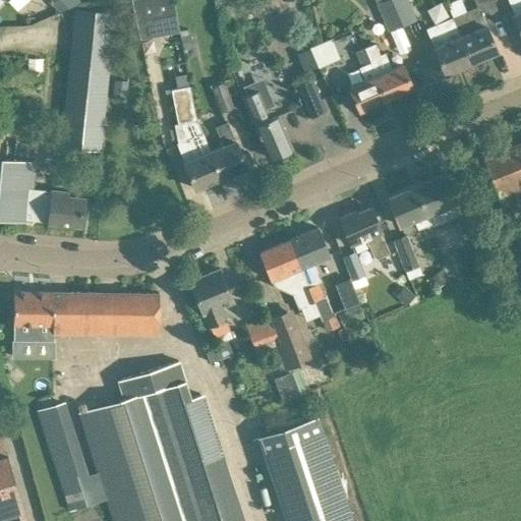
[(48,0),(50,2),(58,12),(81,3),(78,0),(48,0)]
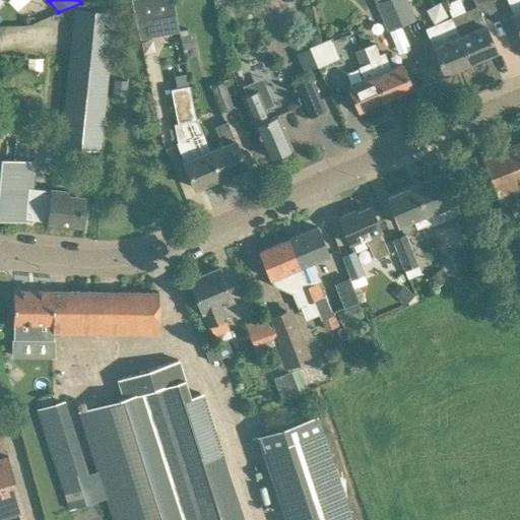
[(178,30),(171,0),(131,0),(139,39),(178,30)]
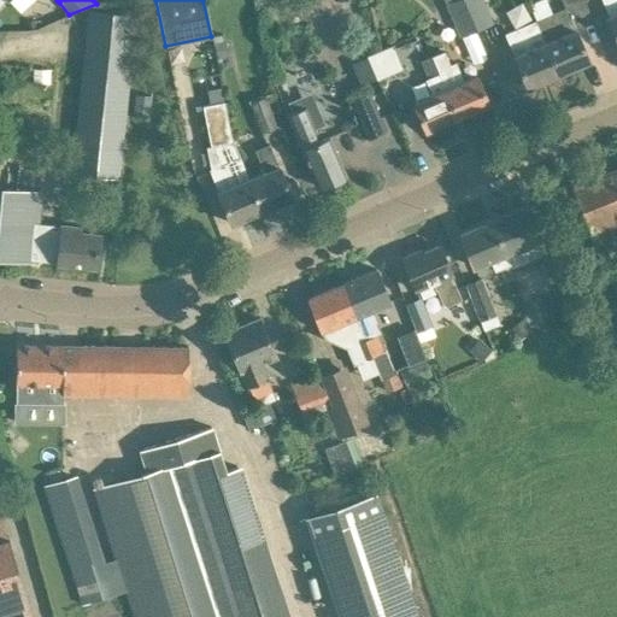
[(475,29),(463,0),(444,0),(459,35),(475,29)]
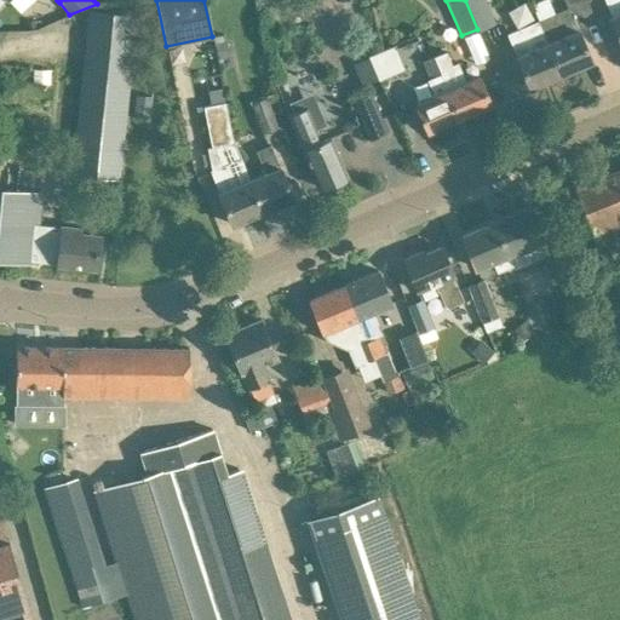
[(484,0),(465,0),(477,29),(494,22),(484,0)]
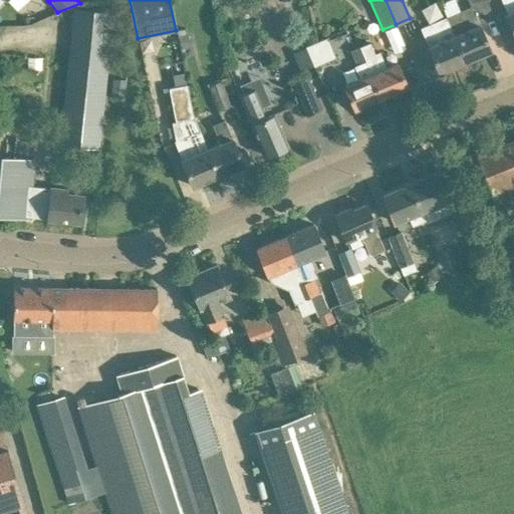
[(458,11),(445,17),(453,36),(464,62),(490,50),(483,32),(479,24),(471,6),(458,11)]
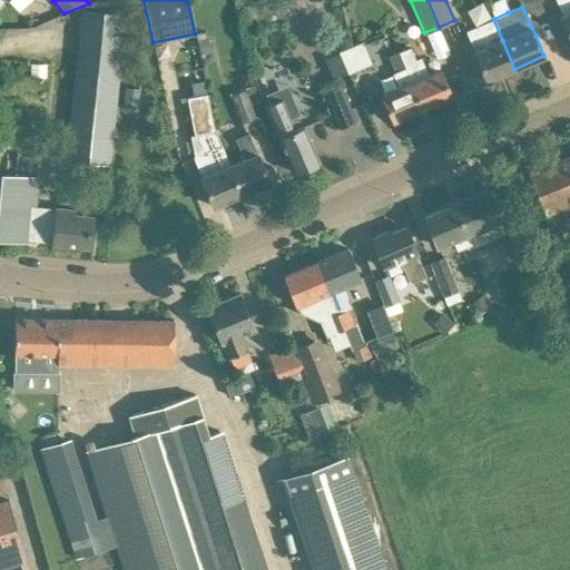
[(81,10),(66,157),(108,161),(124,15),(81,10)]
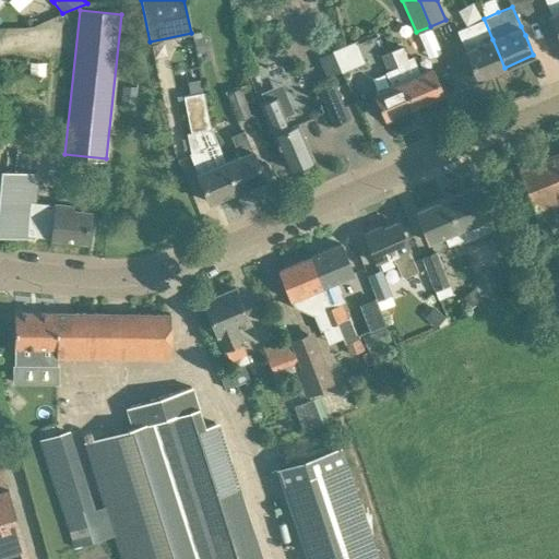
[(558,10),(549,15),(558,37),(558,10)]
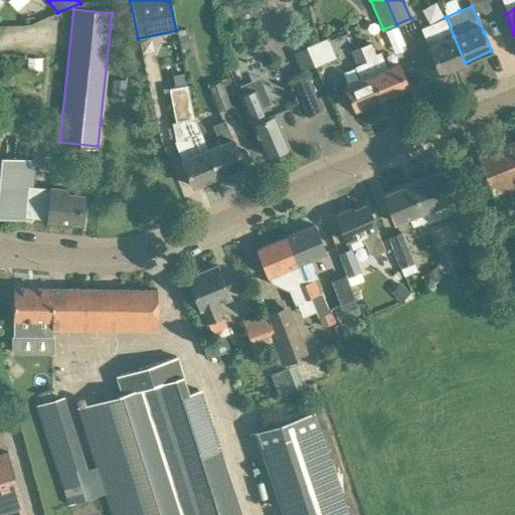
[(434,23),(420,28),(432,54),(440,73),(465,62),(454,36),(446,17),(434,23)]
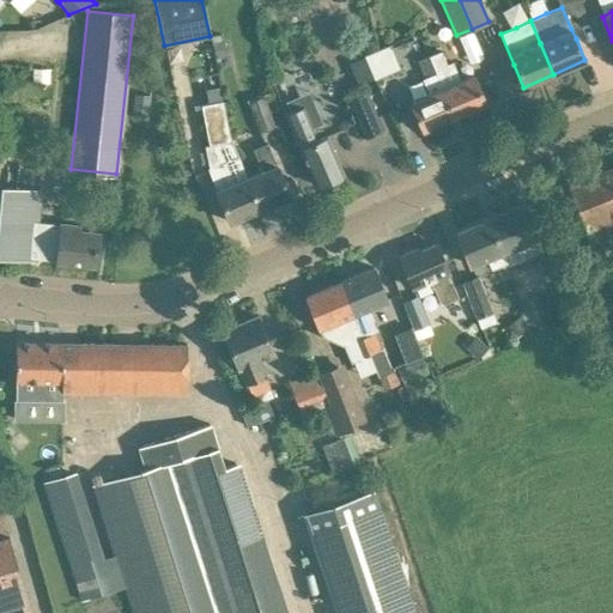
[(220,34),(210,36),(213,58),(225,55),(220,34)]
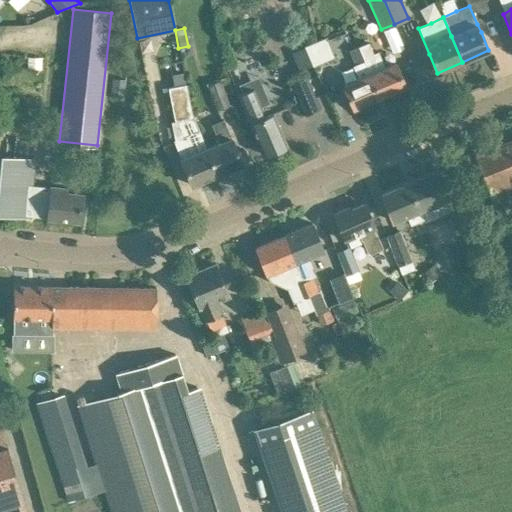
[(315,42),(304,46),(304,47),(313,68),(324,63),(315,42)]
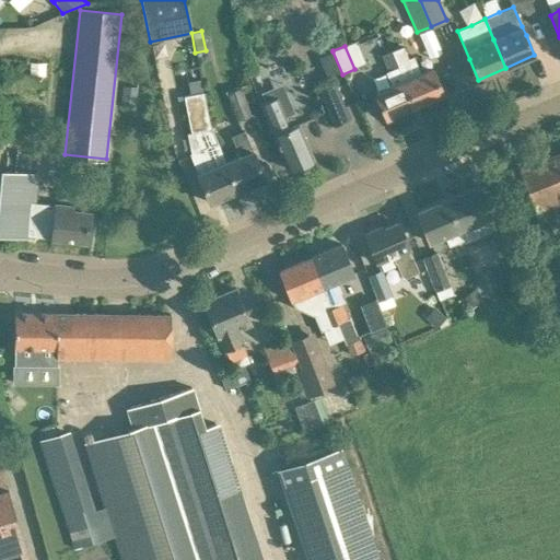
[(400,47),(389,51),(397,68),(403,82),(413,107),(444,94),(432,68),(420,74),(412,57),(405,60),(400,47)]
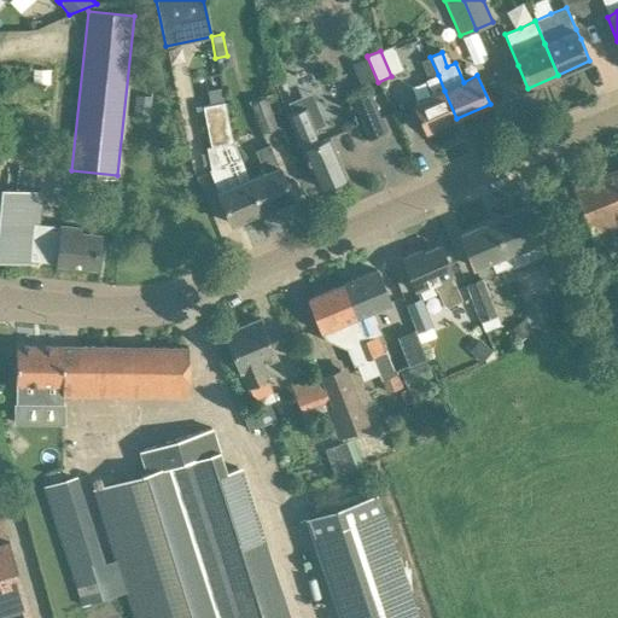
[(438,75),(430,57),(421,60),(429,80),(426,81),(432,95),(414,104),(426,132),(456,118),(444,91),(438,75)]
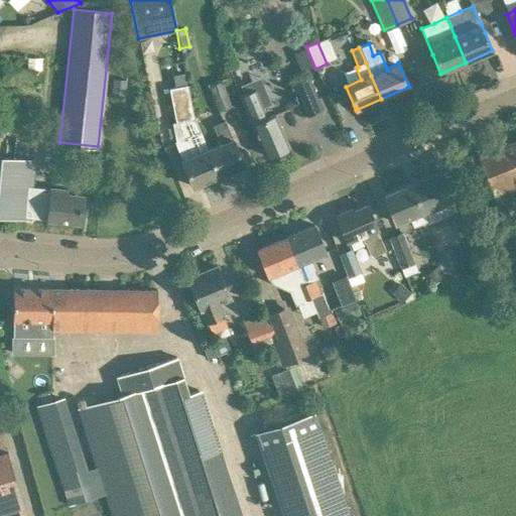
[(307,79),(294,85),(307,116),(321,110),(307,79)]
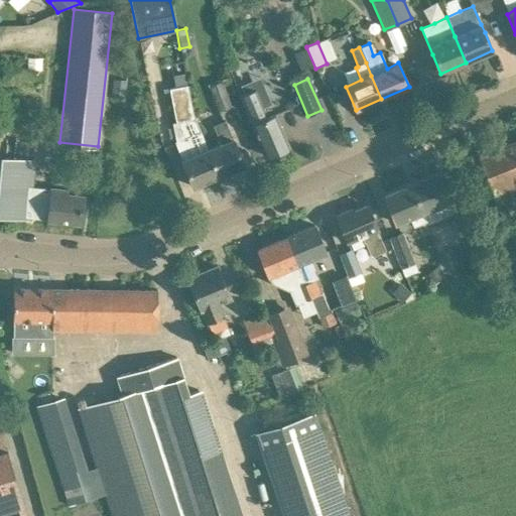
[(231,107),(221,81),(208,86),(218,112),(231,107)]
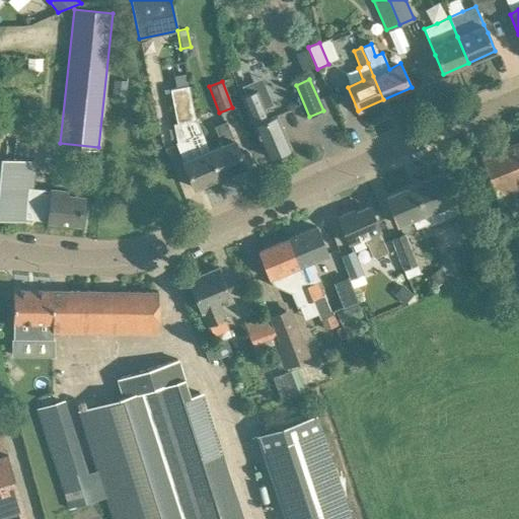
[(209,152),(196,119),(183,85),(166,91),(177,126),(180,126),(186,139),(175,143),(194,188),(219,177),(209,152)]
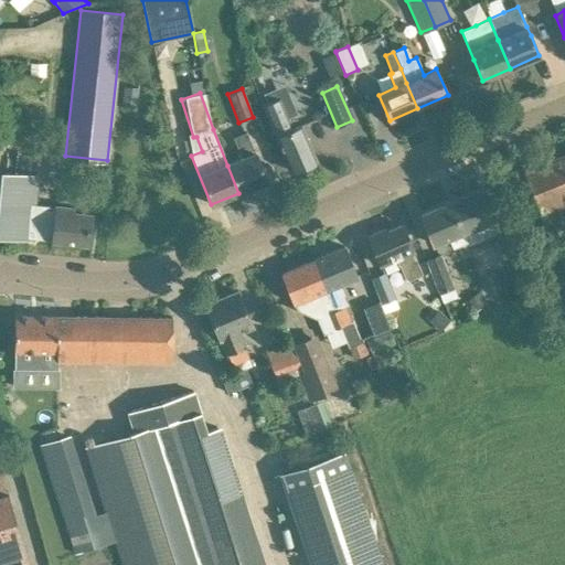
[(279,98),(267,104),(264,106),(291,171),(317,160),(301,126),(294,130),(279,98)]
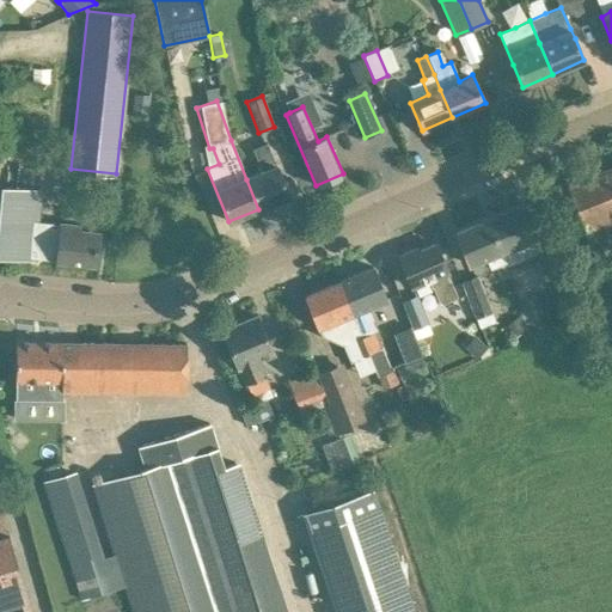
[(262,172),(246,179),(258,209),(289,196),(268,145),(252,151),(262,172)]
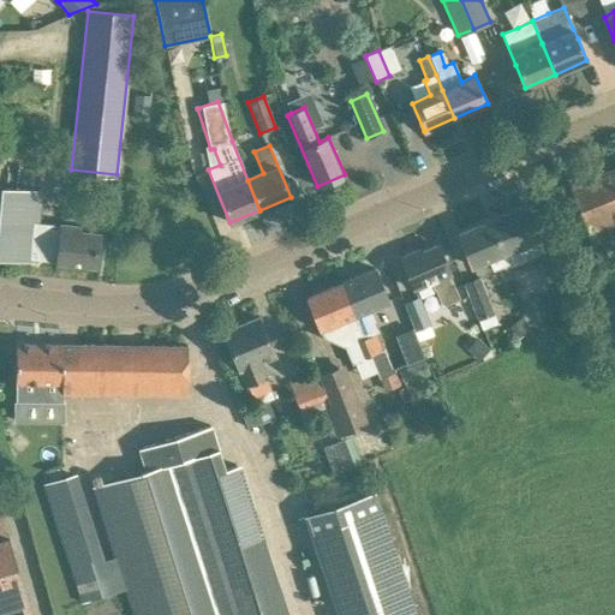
[(614,167),(569,186),(592,243),(614,233),(614,167)]
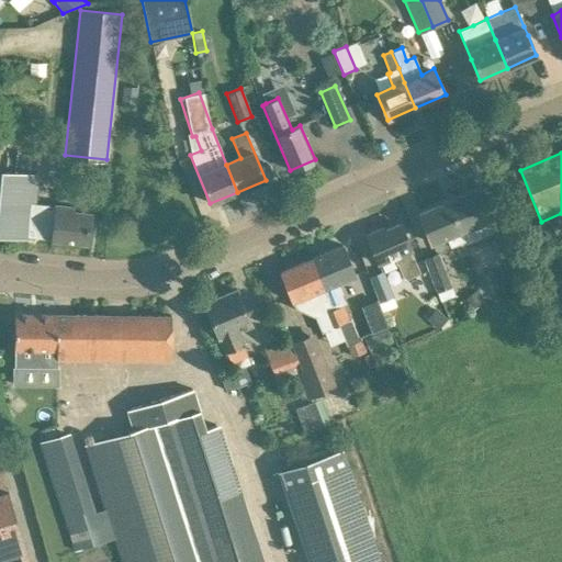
[(0,171),(0,234),(31,237),(88,244),(91,214),(71,212),(72,208),(40,204),(38,220),(32,220),(36,176),(0,171)]
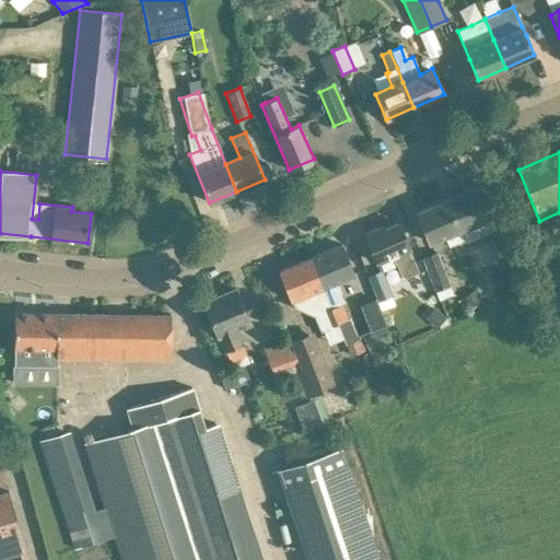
[(476,188),(446,200),(463,242),(478,235),(474,224),(488,218),(476,188)]
